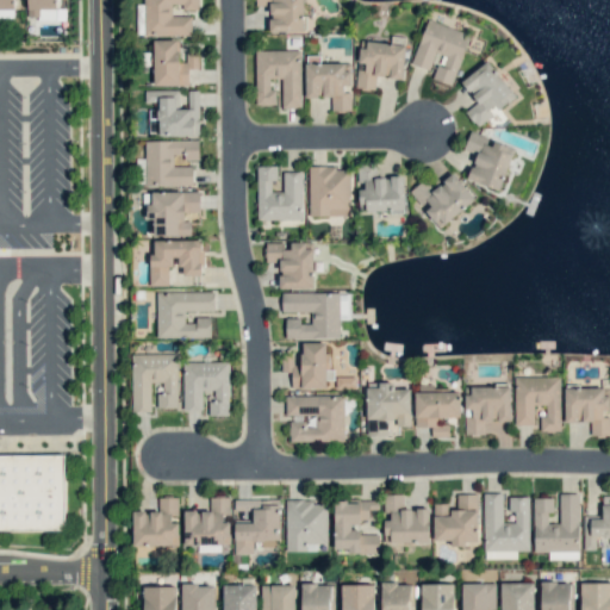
[(192,36),(192,17),(172,17),(172,5),(182,5),(182,11),(199,10),(198,0),(143,0),(144,36),(192,36)]
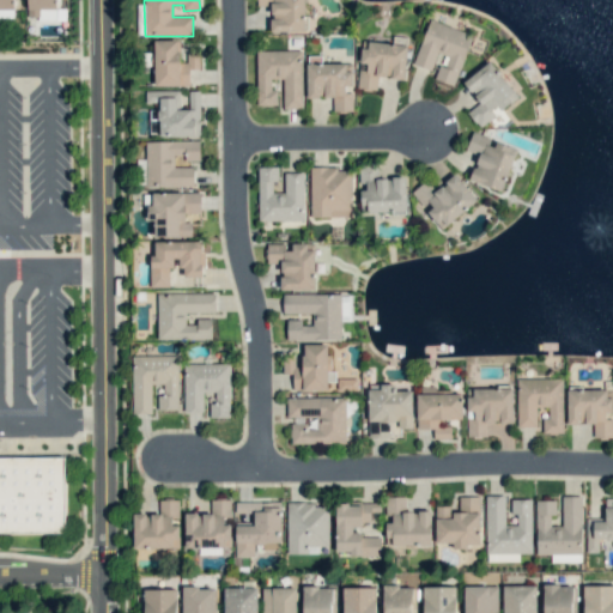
[(256,0),(258,6),(269,5),(271,32),(305,31),(304,0),(256,0)]
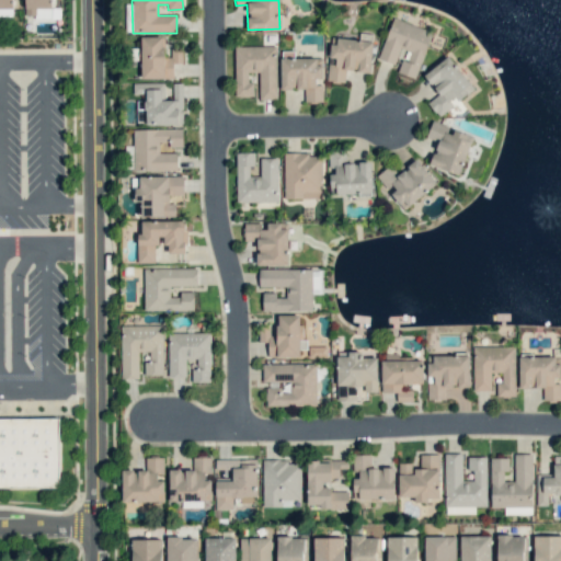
[(432,31),(392,18),(379,59),(395,65),(400,47),(410,50),(407,61),(402,59),(398,72),(416,79),(432,31)]
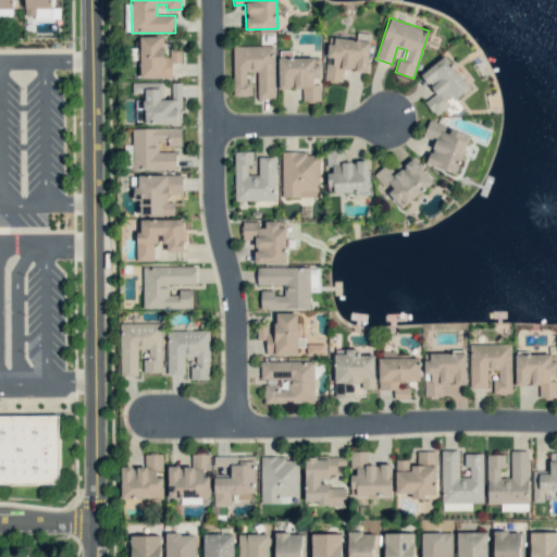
[(324,81),(343,82),(344,71),(368,73),(371,34),(357,33),(357,39),(331,37),(329,61),(326,61),(324,81)]
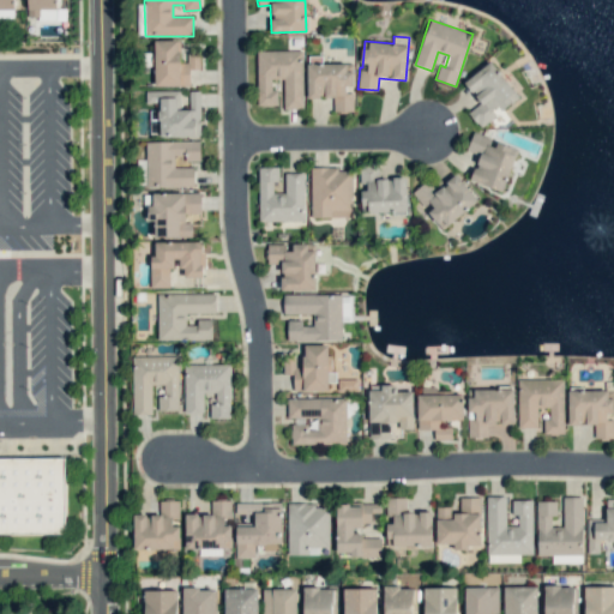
[(155,86),(190,85),(190,70),(200,70),(200,52),(187,52),(187,62),(180,62),(180,40),(154,41),(155,86)]
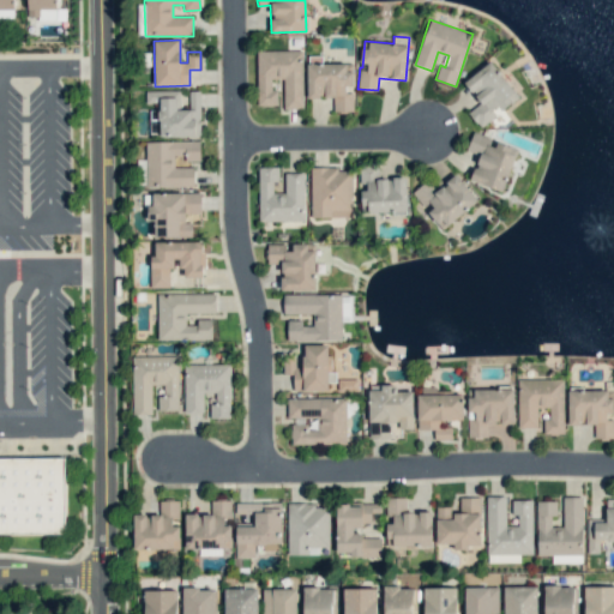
[(302,50),(257,50),(258,106),(277,106),(277,90),(271,90),(271,79),(283,79),(283,109),(304,108),(302,50)]
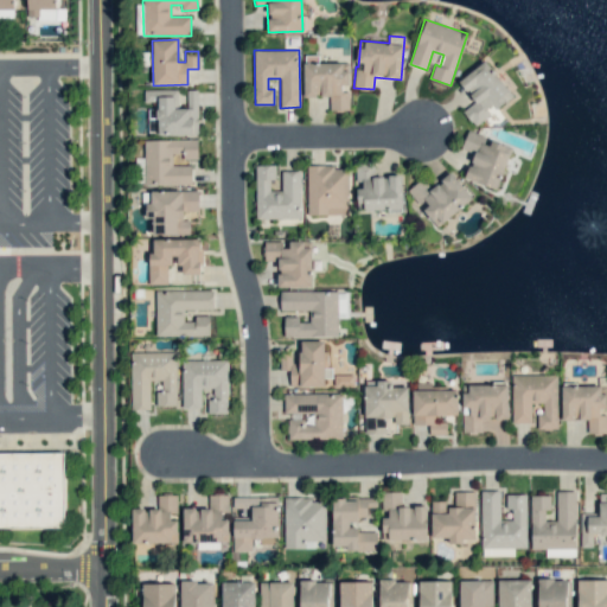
[(304,96),(330,96),(330,110),(349,110),(349,88),(349,63),(319,63),(319,56),(304,56),(304,96)]
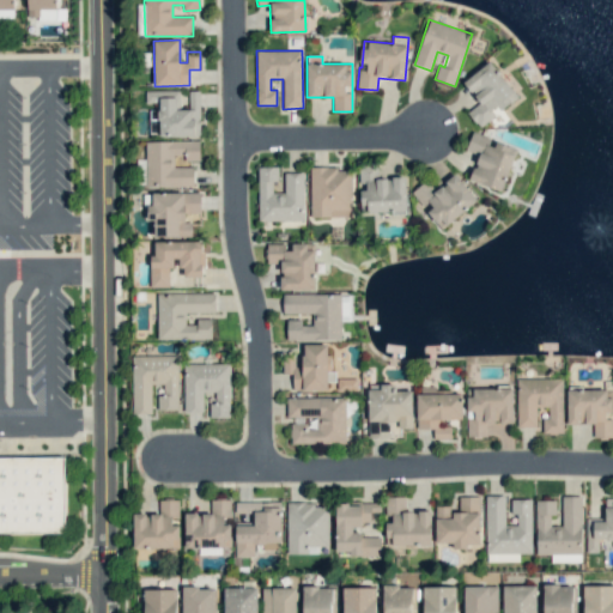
[(463,82),(479,103),(467,111),(479,127),(498,113),(517,97),(491,61),(463,82)]
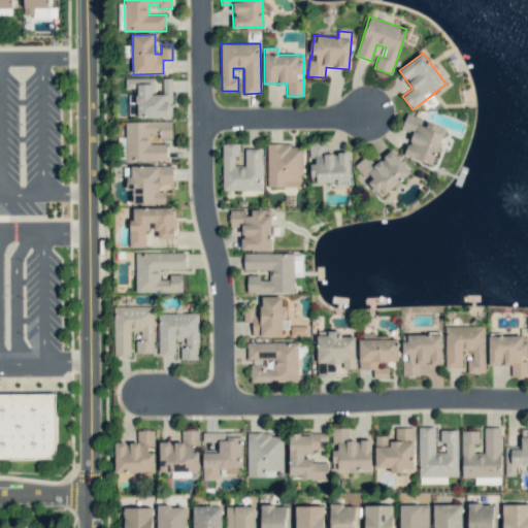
[(155,77),(126,78),(126,88),(136,88),(136,95),(129,95),(129,114),(137,114),(137,118),(172,118),(171,78),(162,78),(163,94),(155,94),(155,77)]
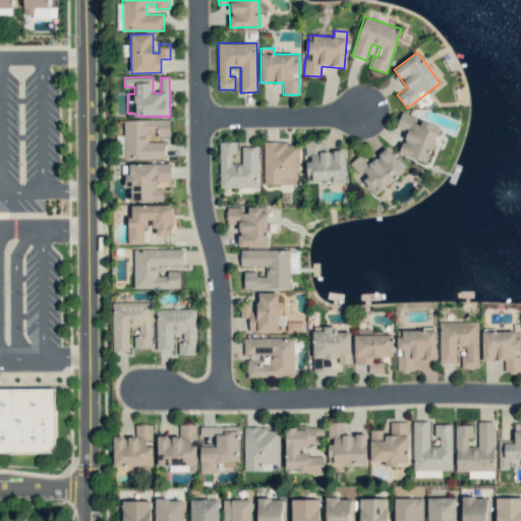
[(426,163),(440,126),(419,119),(419,118),(401,112),(396,128),(406,132),(399,153),(426,163)]
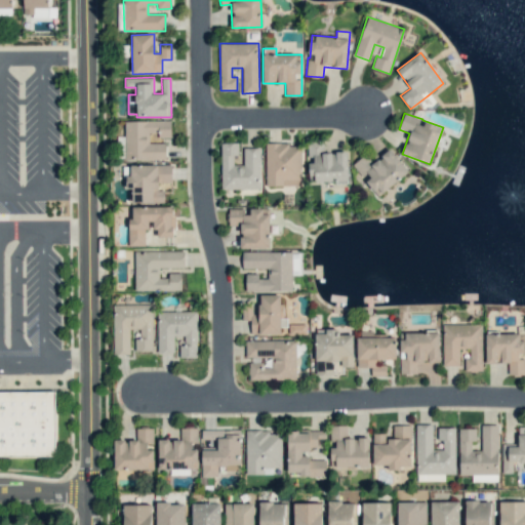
[(125,160),(166,159),(166,143),(149,144),(149,132),(158,132),(158,137),(170,137),(170,120),(124,121),(125,160)]
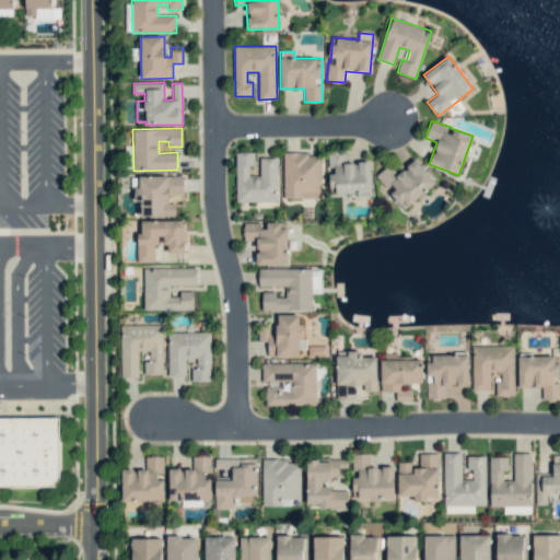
[(328,150),(328,171),(329,171),(329,195),(371,194),(370,162),(345,162),(345,150),(328,150)]
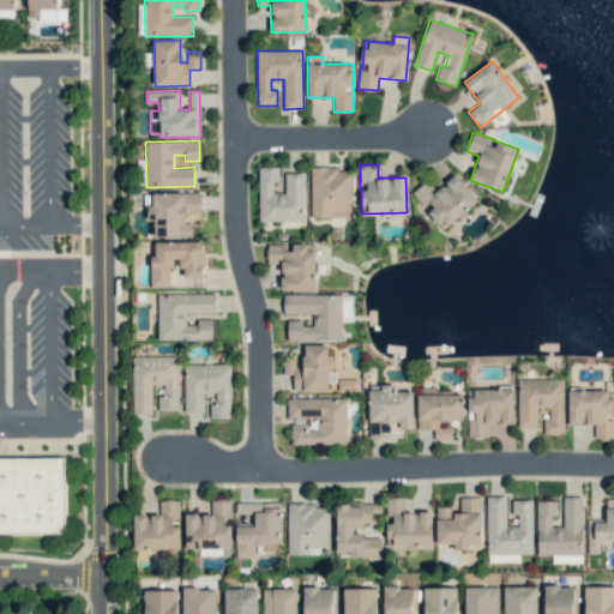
[(258,221),(305,222),(305,173),(286,173),(284,193),(272,193),(274,181),(278,182),(278,167),(259,167),(258,221)]
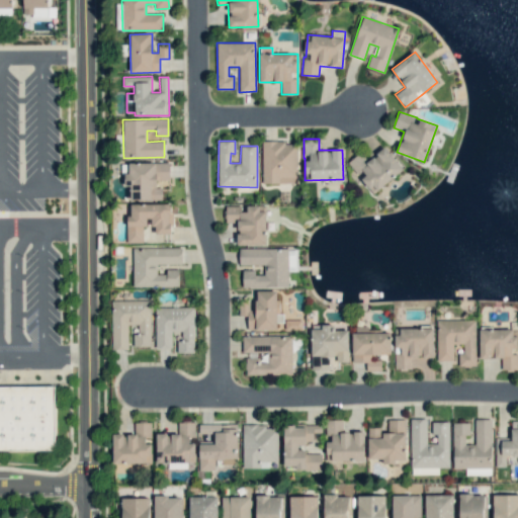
[(261,142),(262,183),(297,183),(296,142),(261,142)]
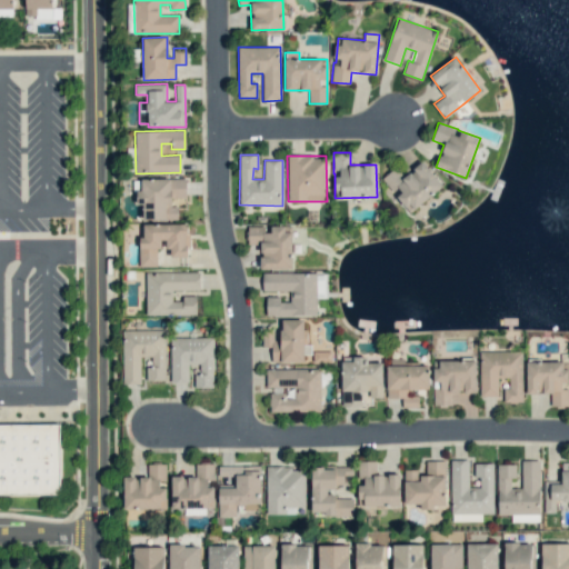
[(443,187),(425,161),(401,178),(395,169),(381,178),(395,195),(409,212),(443,187)]
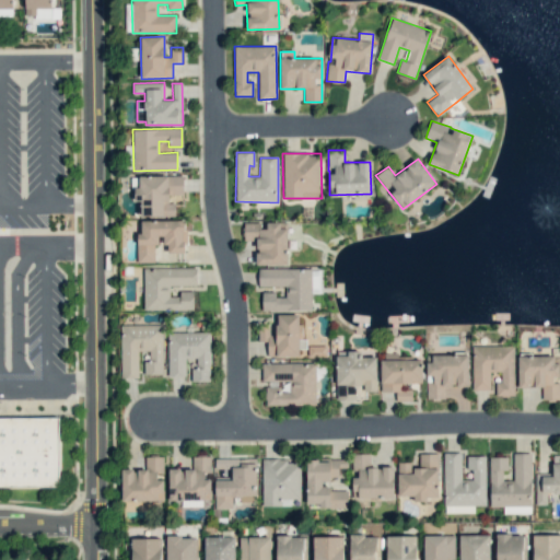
[(158,261),(158,244),(167,244),(167,253),(185,253),(185,220),(141,220),(141,233),(137,233),(137,261),(158,261)]
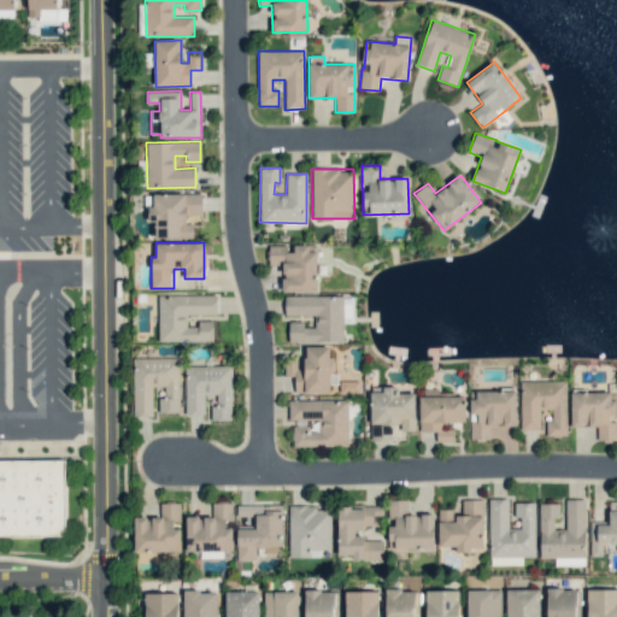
[(269,246),(269,265),(282,265),(283,292),(317,292),(317,245),(291,245),(269,246)]
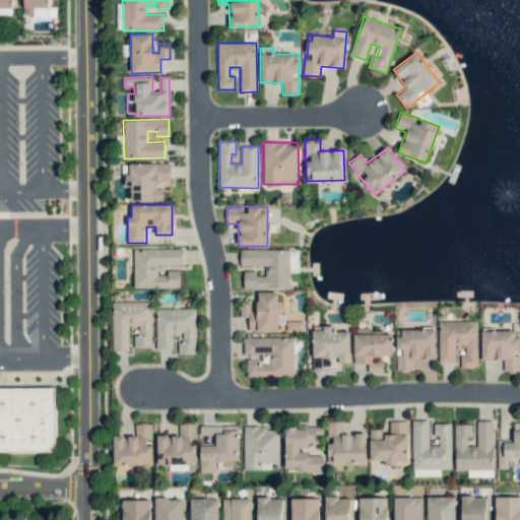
[(134,288),(180,287),(179,270),(167,270),(167,275),(157,275),(157,265),(183,265),(183,248),(133,249),(134,288)]
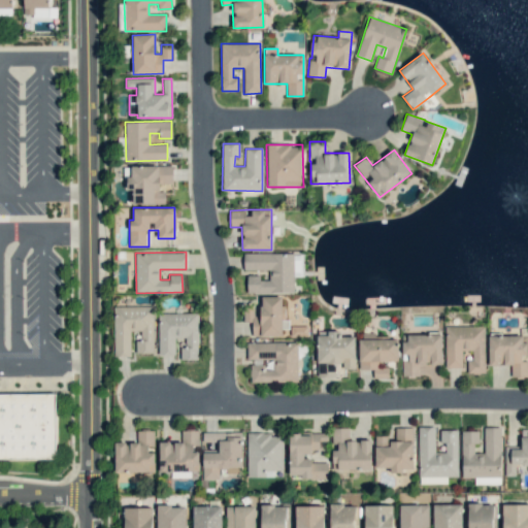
[(293,292),(293,253),(243,254),(243,270),(269,269),(269,279),(260,279),(260,275),(246,275),(246,293),(293,292)]
